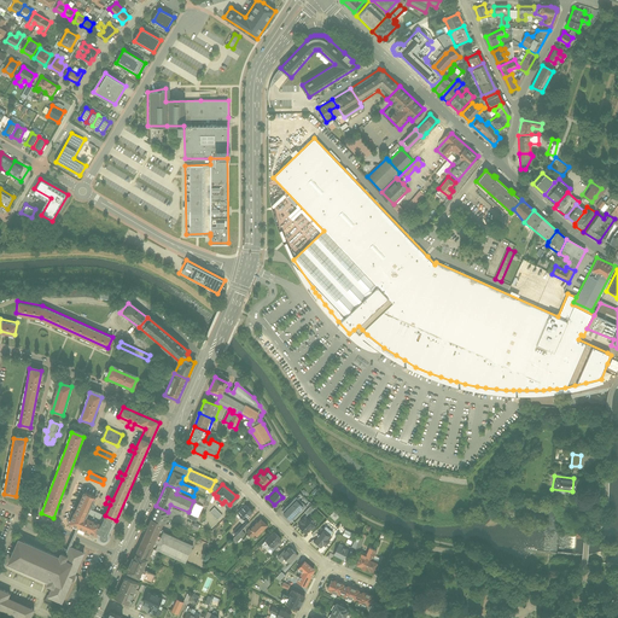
[(108,535),(116,520),(105,516),(91,508),(97,495),(83,490),(69,524),(99,537),(99,538),(100,540),(100,541),(101,541),(104,542),(105,542),(106,541),(108,540),(108,538),(108,536),(108,535)]
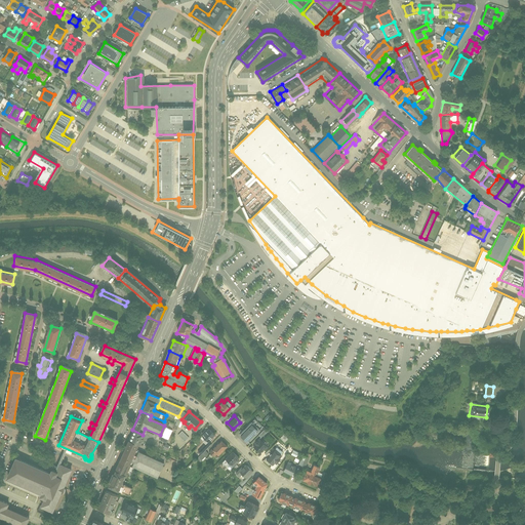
[(251,419),(239,433),(247,440),(259,428),(251,419)]
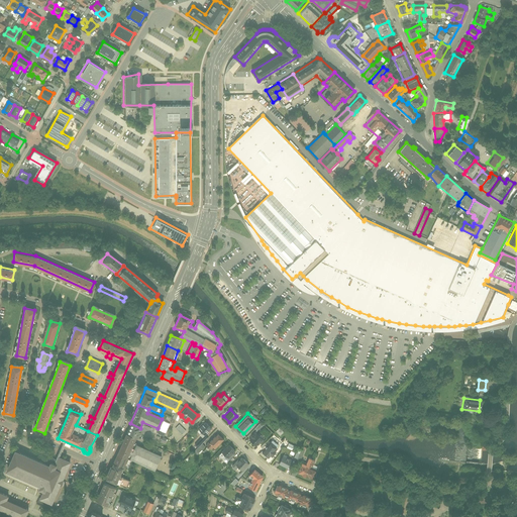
[(163,421),(159,430),(166,433),(171,424),(163,421)]
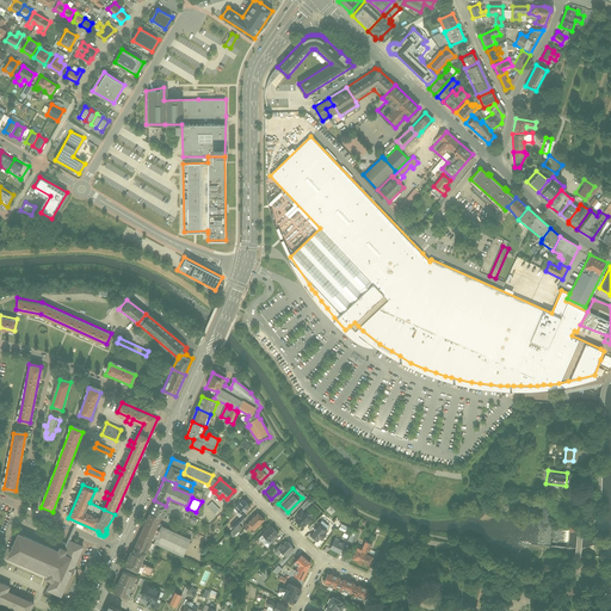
[(250,505),(242,498),(233,506),(240,514),(230,524),(234,528),(248,513),(245,510),(250,505)]
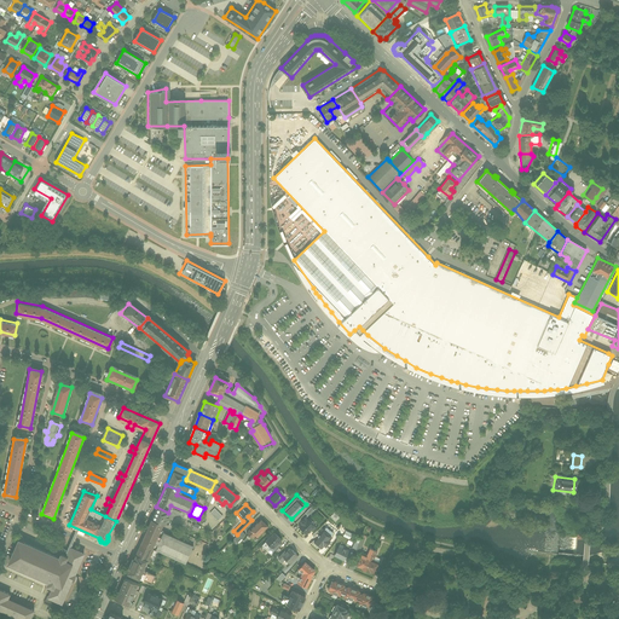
[(156,507),(150,520),(162,526),(168,513),(156,507)]
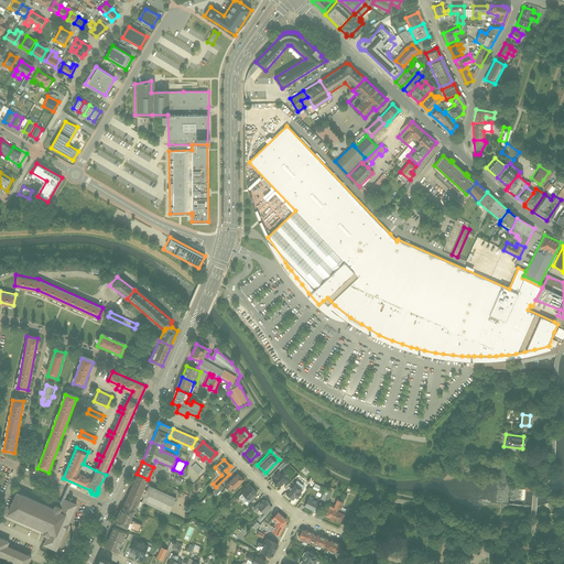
[(203,470),(196,464),(192,468),(199,475),(203,470)]
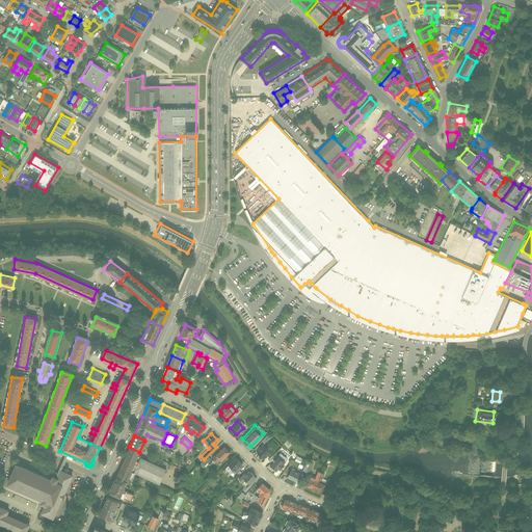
[(262,443),(256,449),(261,455),(268,448),(262,443)]
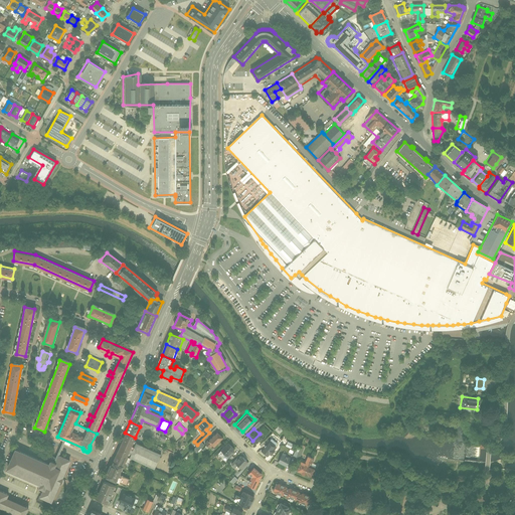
[(223,437),(216,431),(205,443),(208,446),(210,443),(214,447),(223,437)]
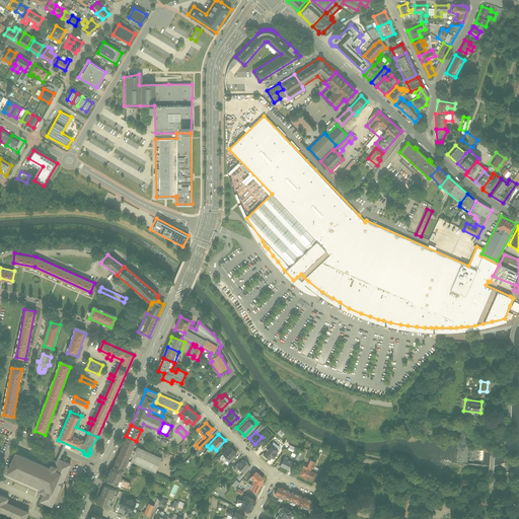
[(126,436),(113,463),(124,469),(126,466),(129,467),(132,461),(155,471),(161,457),(135,445),(136,441),(126,436)]
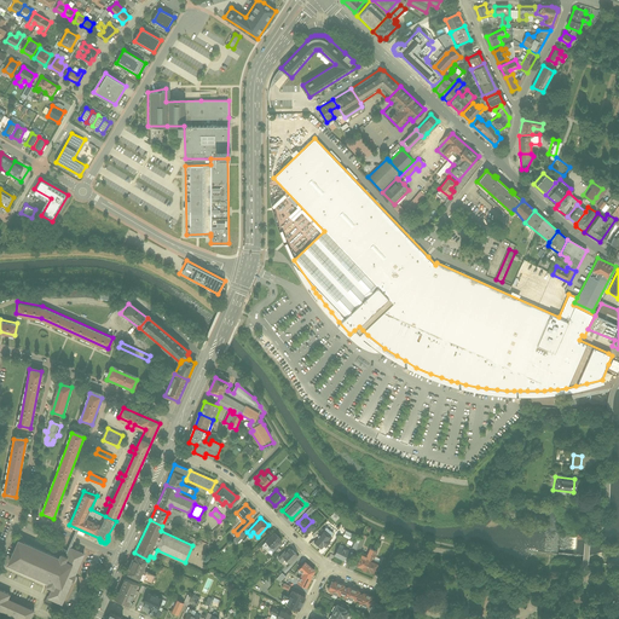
[(317,531),(312,536),(316,538),(314,541),(322,547),(324,544),(325,545),(330,539),(330,538),(333,534),(324,528),(320,533),(317,531)]
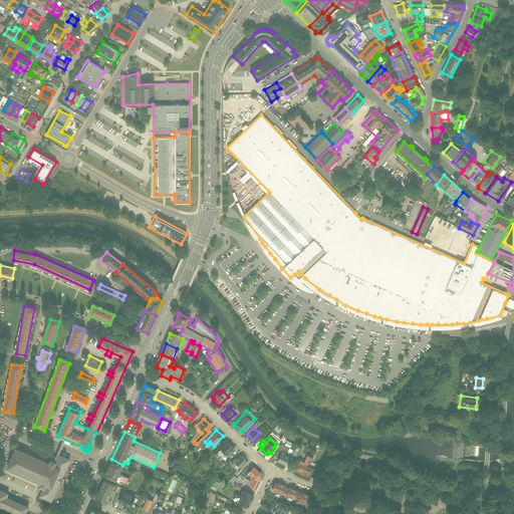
[(233,447),(227,441),(221,448),(228,455),(233,450),(232,449),(233,447)]
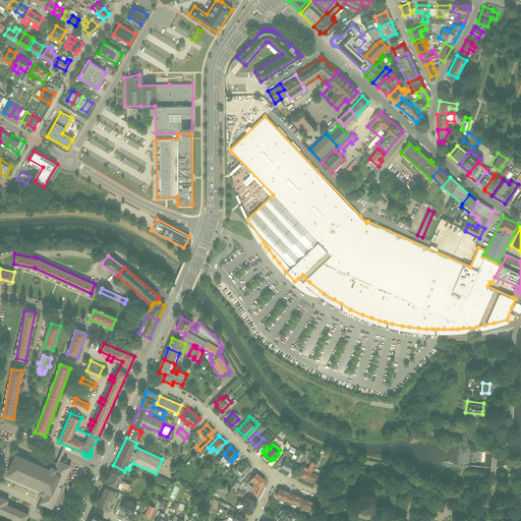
[(303,464),(307,453),(304,451),(303,454),(299,452),(296,462),(303,464)]
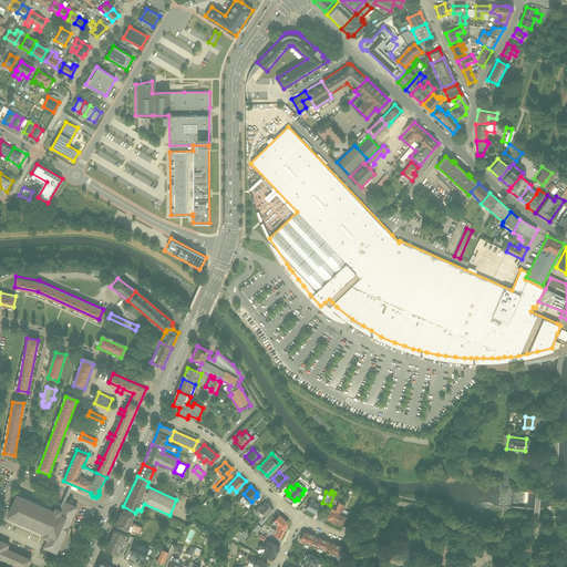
[(6,516),(43,533),(42,536),(47,538),(43,546),(57,552),(78,505),(63,498),(59,507),(54,505),(52,509),(17,493),(6,516)]
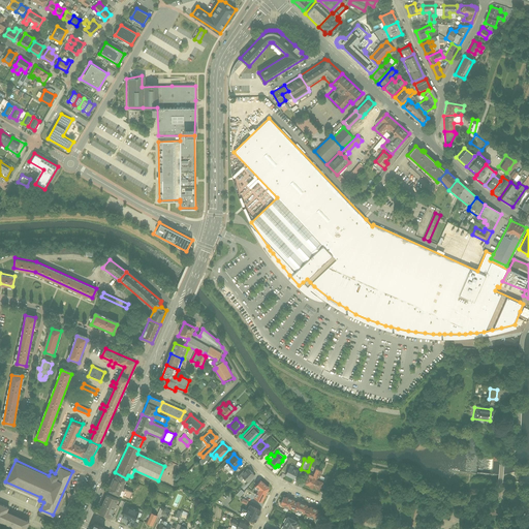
[(290,465),(285,474),(294,478),(299,469),(290,465)]
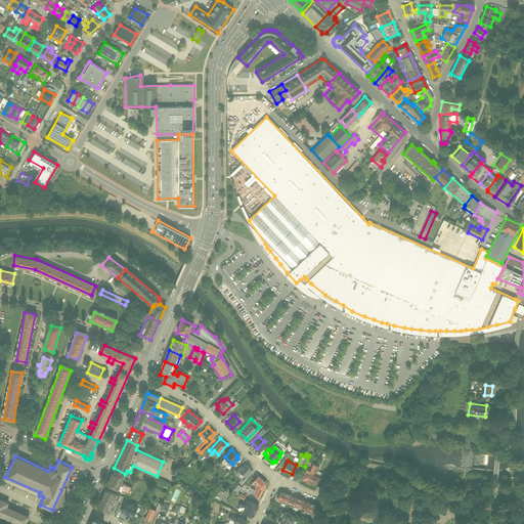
[(252,469),(246,463),(243,467),(241,466),(235,471),(238,474),(241,471),(246,475),(252,469)]
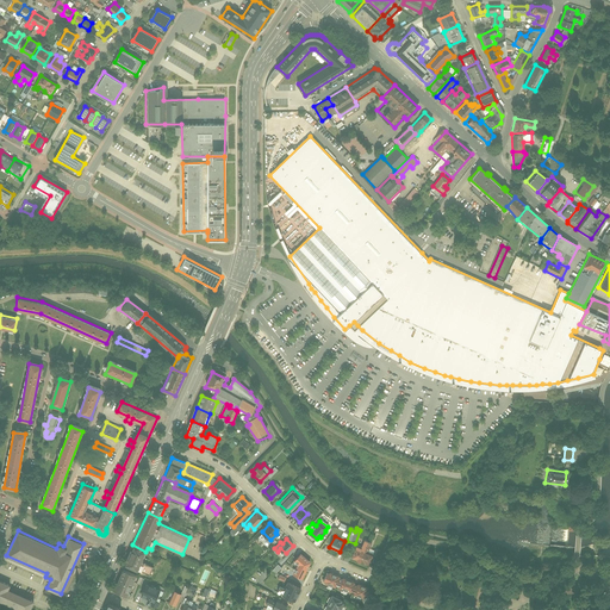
[(358,545),(352,558),(369,565),(375,551),(369,549),(373,542),(366,540),(362,547),(358,545)]
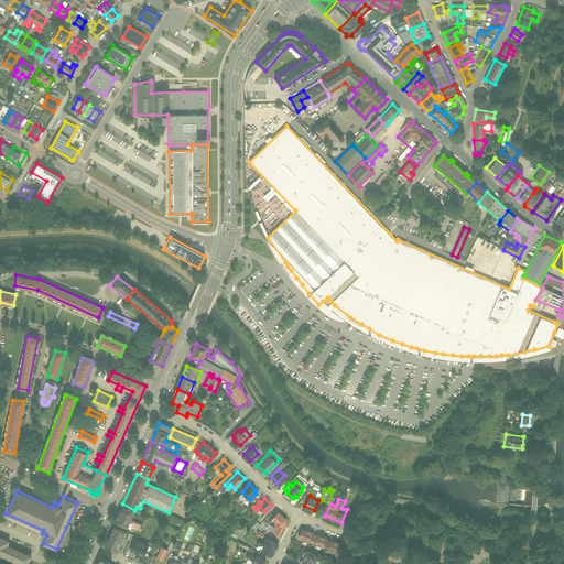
[(122,503),(115,521),(127,527),(127,525),(138,531),(141,524),(130,520),(134,510),(122,503)]
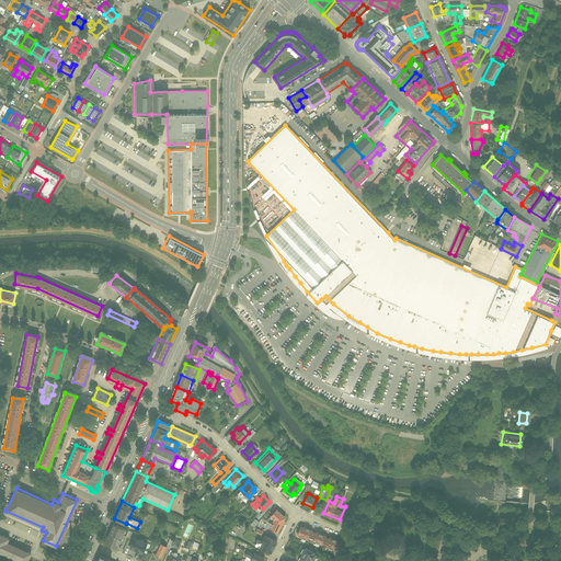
[(268,529),(278,533),(285,514),(272,510),(268,518),(272,519),(268,529)]
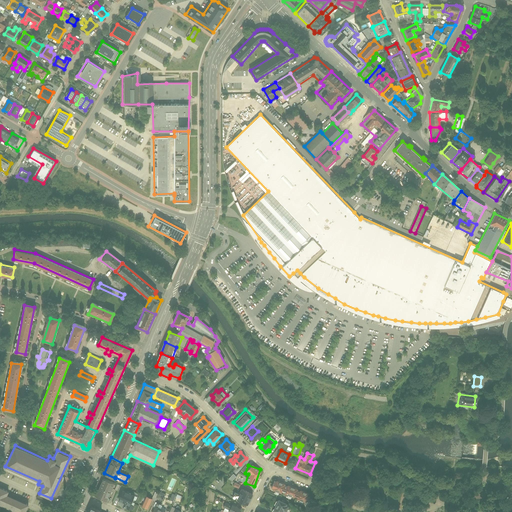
[(102,477),(95,495),(105,500),(113,482),(102,477)]
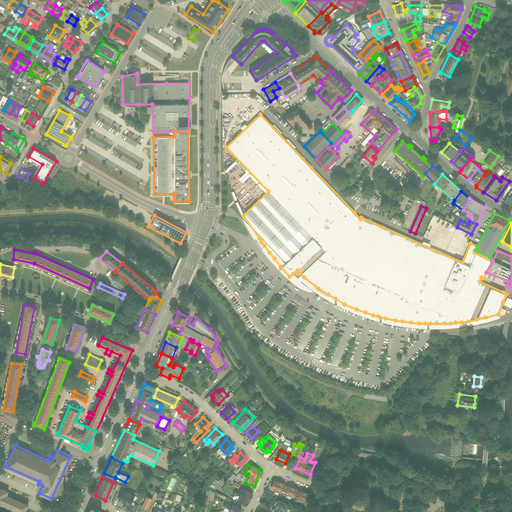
[(308,493),(274,479),(269,490),(279,494),(280,493),(290,497),(289,500),(300,505),(302,502),(304,503),(308,493)]
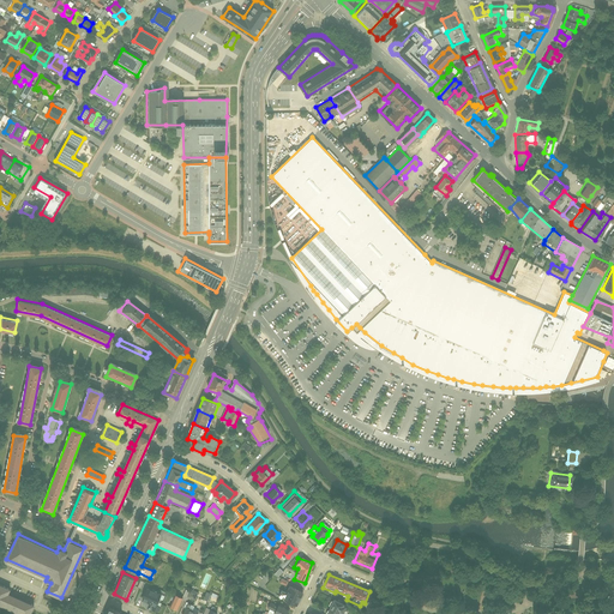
[(140,581),(138,587),(148,590),(150,584),(140,581)]
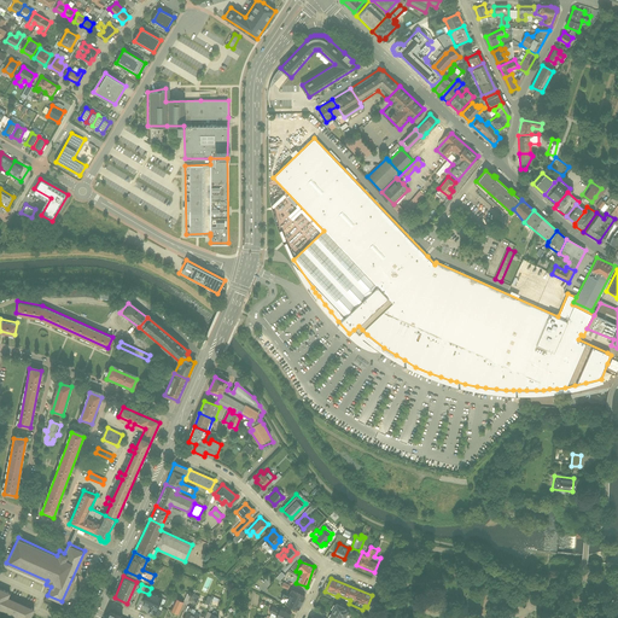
[(18,617),(30,617),(35,607),(10,596),(10,594),(0,589),(0,607),(5,611),(4,612),(18,617)]
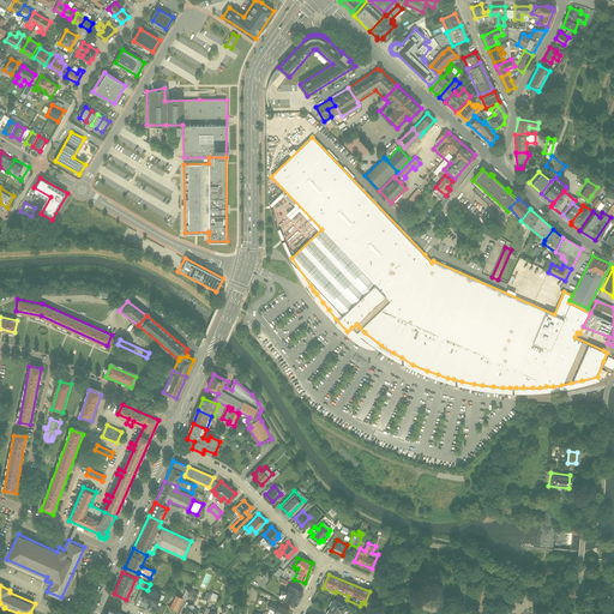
[(289,585),(283,597),(296,605),(302,593),(289,585)]
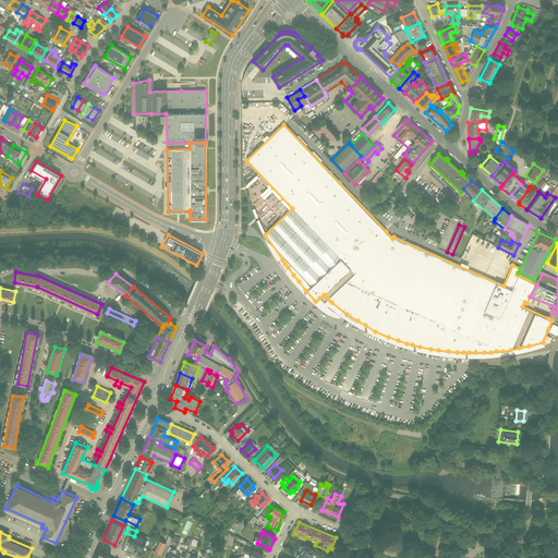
[(172,537),(170,542),(178,545),(181,537),(173,535),(172,537)]
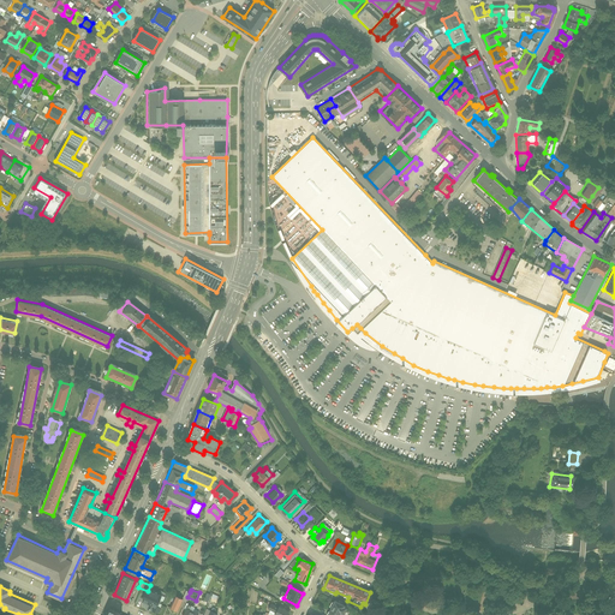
[(153,592),(148,603),(157,607),(161,597),(153,592)]
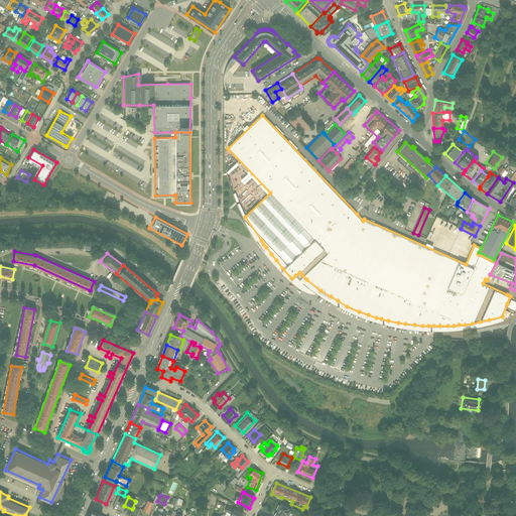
[(147,499),(143,509),(149,512),(153,503),(154,502),(153,502),(147,499)]
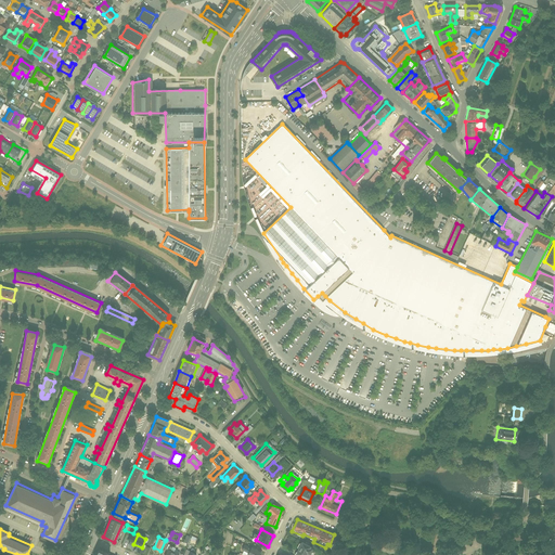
[(310,544),(300,540),(295,552),(301,554),(305,554),(307,552),(309,553),(311,546),(309,545),(310,544)]
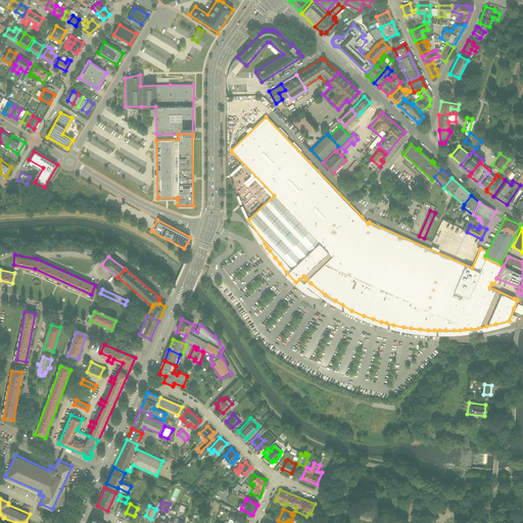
[(234,521),(233,522),(235,522),(242,522),(245,518),(237,514),(236,516),(230,513),(228,518),(234,521)]
